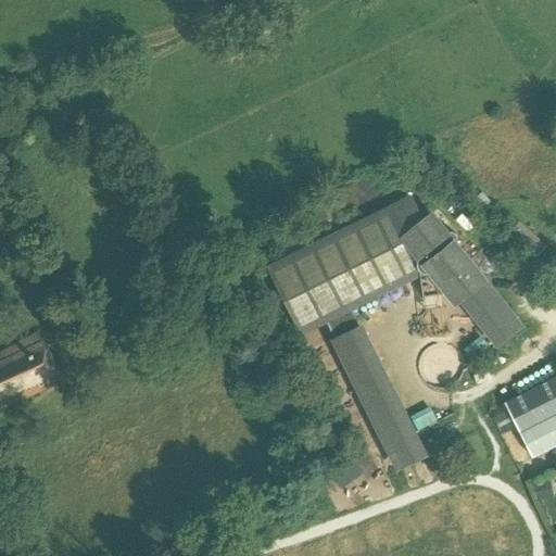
[(412,193),(266,265),(301,336),(327,323),(333,337),(358,325),(351,311),(424,273),(425,274),(426,274),(427,274),(428,273),(454,306),(487,278),(456,239),(456,238),(456,237),(456,236),(456,235),(455,234),(455,232),(454,231),(453,231),(451,231),(450,231),(432,209),(421,218),(412,193)]
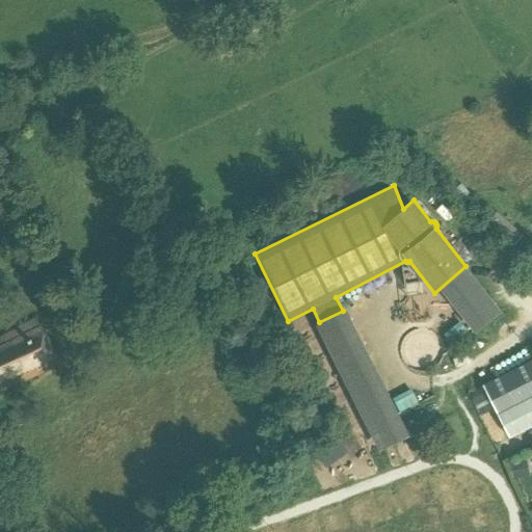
[(466,266),(434,293),(471,340),(502,313),(466,266)]
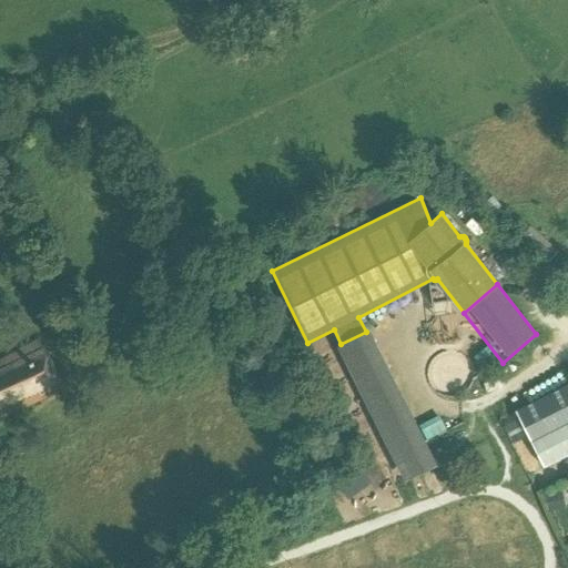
[(435,473),(366,332),(341,344),(406,486),(435,473)]
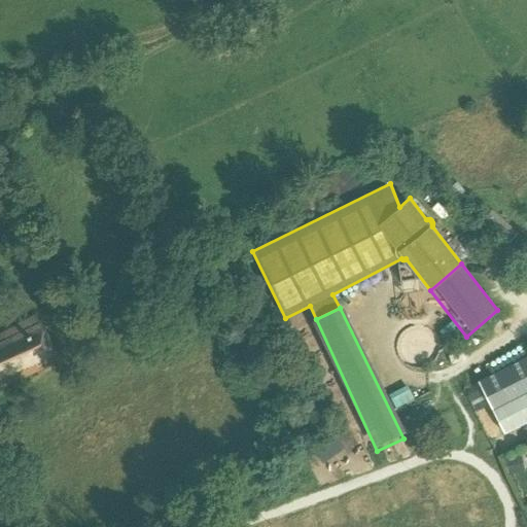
[(419,316),(403,319),(410,345),(425,341),(419,316)]
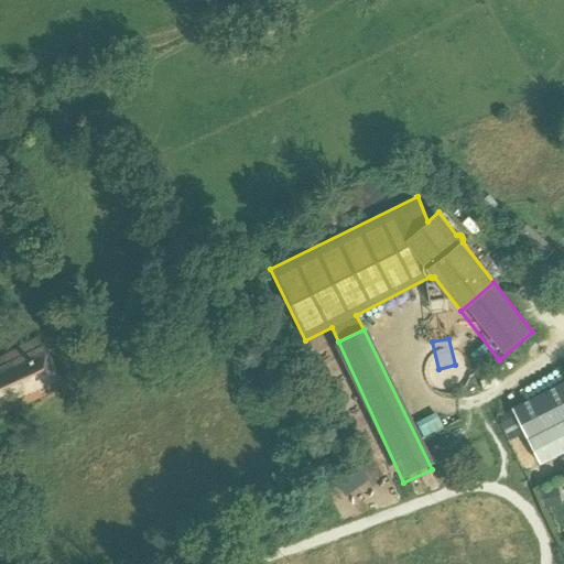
[(0,414),(60,389),(39,340),(0,357),(0,414)]
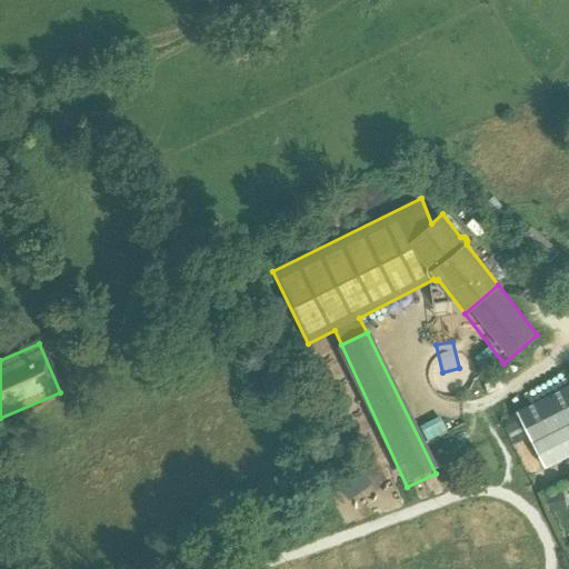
[(547,468),(568,456),(568,383),(517,412),(547,468)]
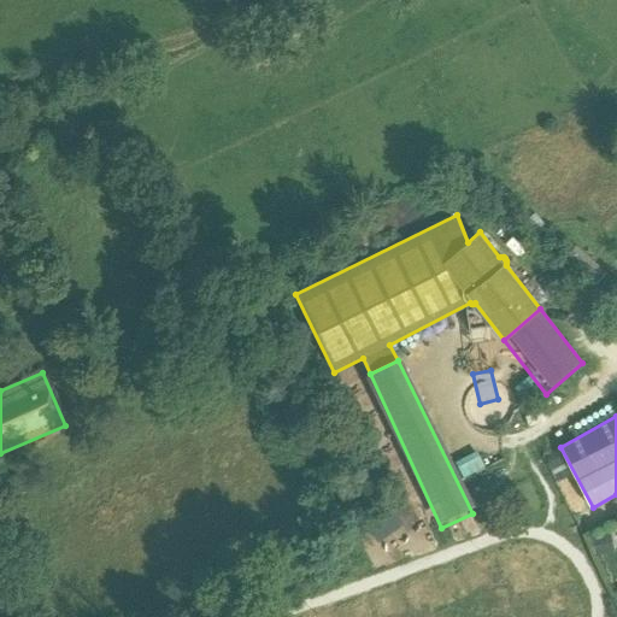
[(464,452),(477,470),(495,457),(482,439),(464,452)]
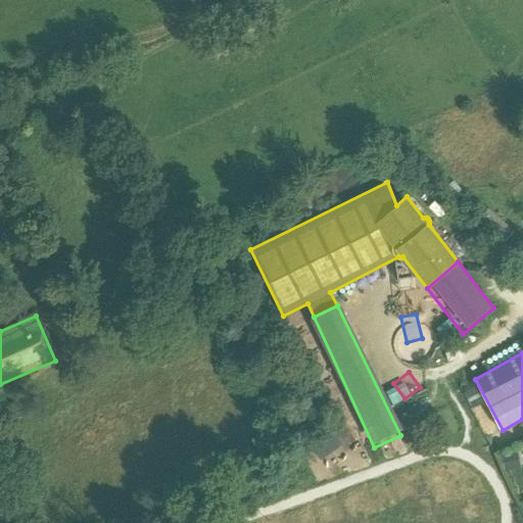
[(514,454),(501,457),(504,471),(517,468),(514,454)]
